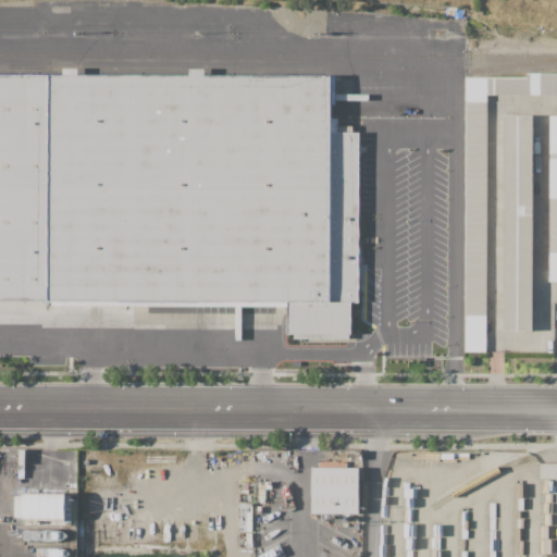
[(0,8),(34,8),(34,29),(0,29),(0,8)]
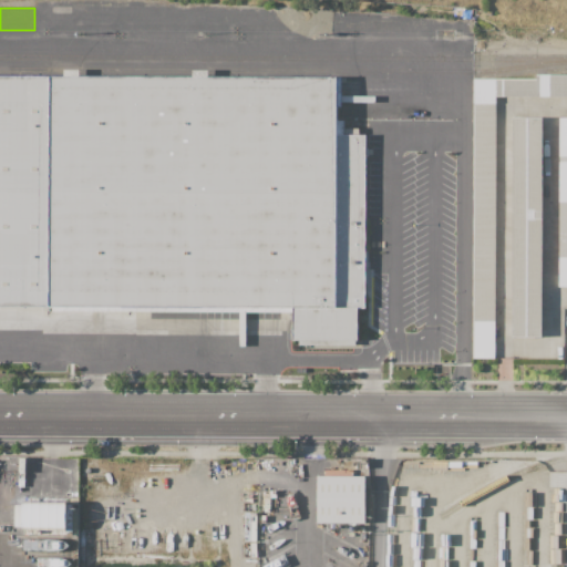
[(0,73),(337,78),(337,132),(367,132),(367,307),(360,307),(360,342),(292,342),(292,309),(0,305),(0,73)]
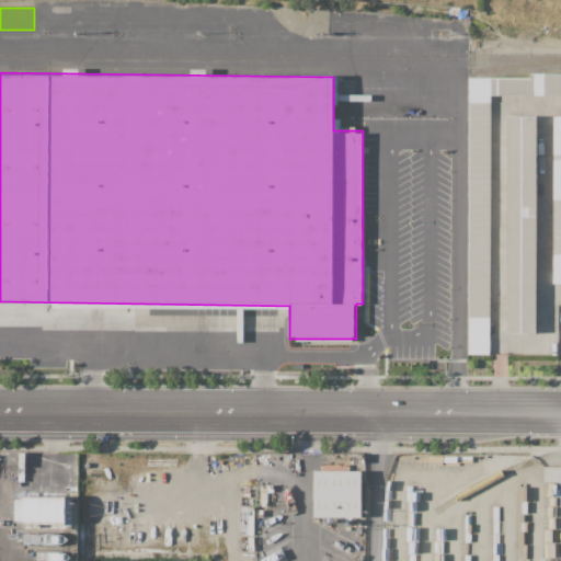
[(560,73),(560,95),(492,95),(491,355),(467,355),(468,77),(530,78),(530,73),(560,73)]
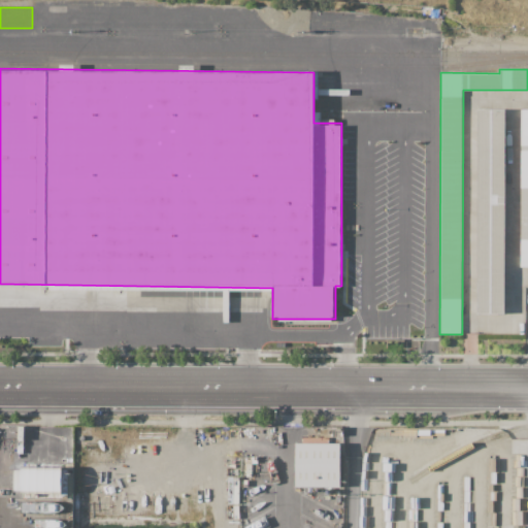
[(479,108),(504,108),(504,311),(477,311),(479,108)]
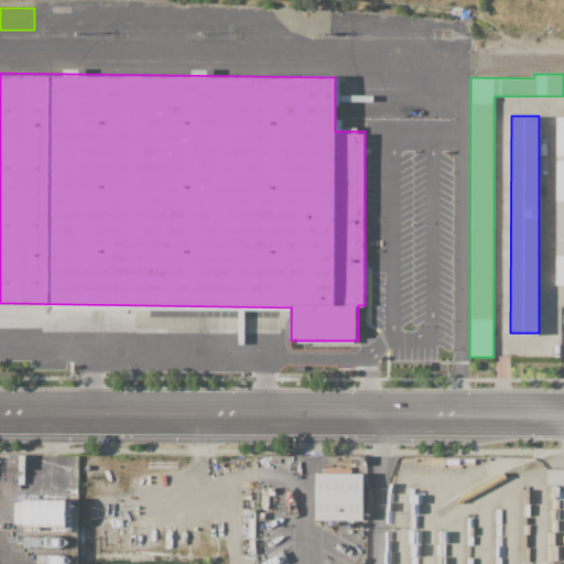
[(563,117),(554,117),(555,284),(563,284),(563,117)]
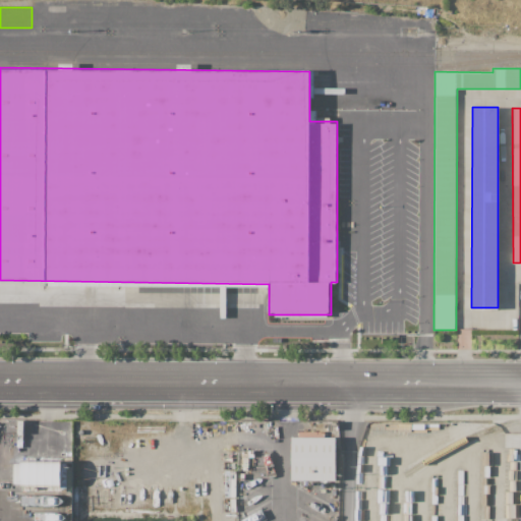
[(14,420),(24,420),(24,447),(14,447),(14,420)]
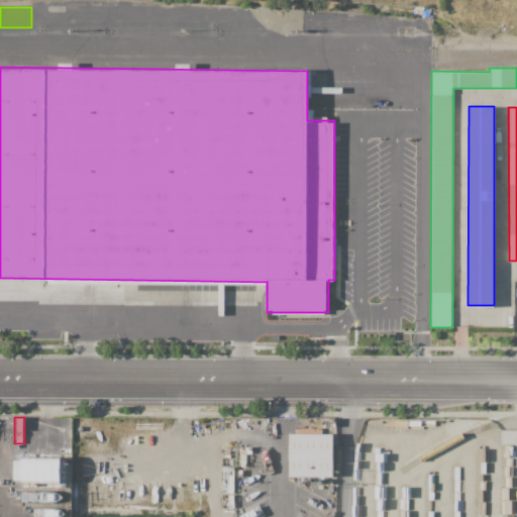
[(241,423),(265,423),(265,428),(249,428),(249,432),(241,432),(241,423)]
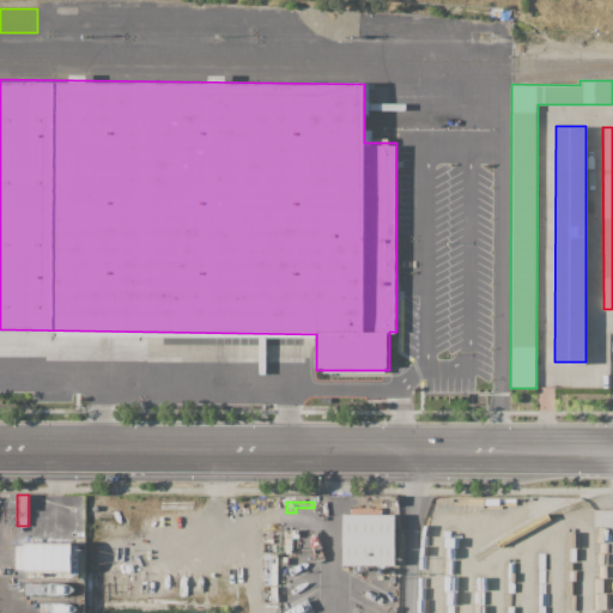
[(343,514),(396,514),(395,566),(341,565),(343,514)]
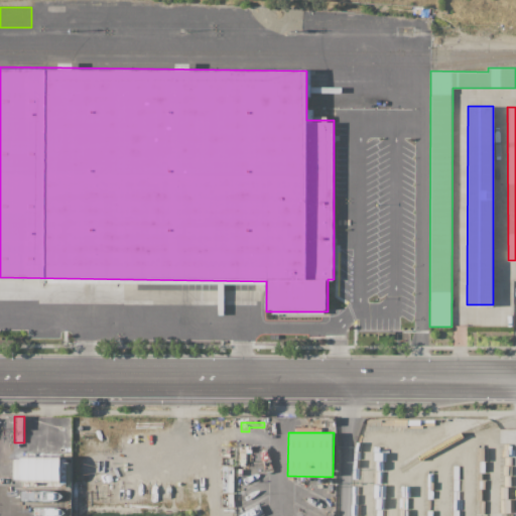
[(21,456),(67,457),(66,483),(21,482),(21,456)]
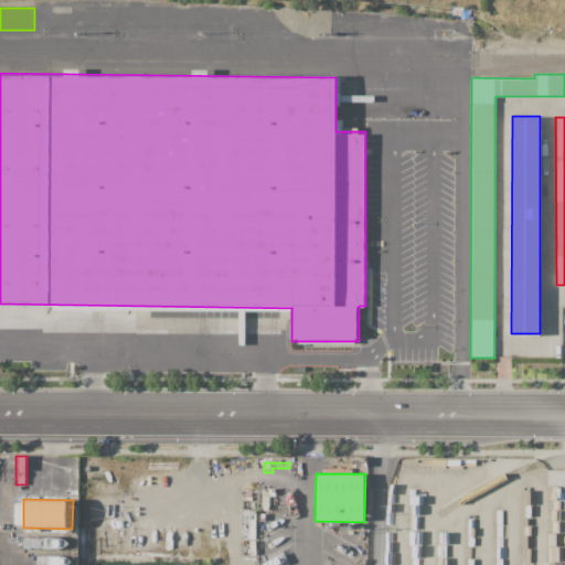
[(0,523),(16,524),(17,502),(0,501),(0,523)]
